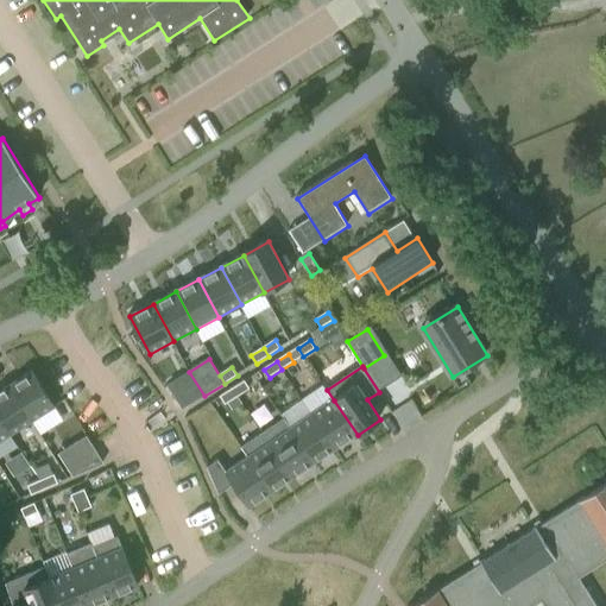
[(10,386),(32,422),(56,408),(33,372),(10,386)]
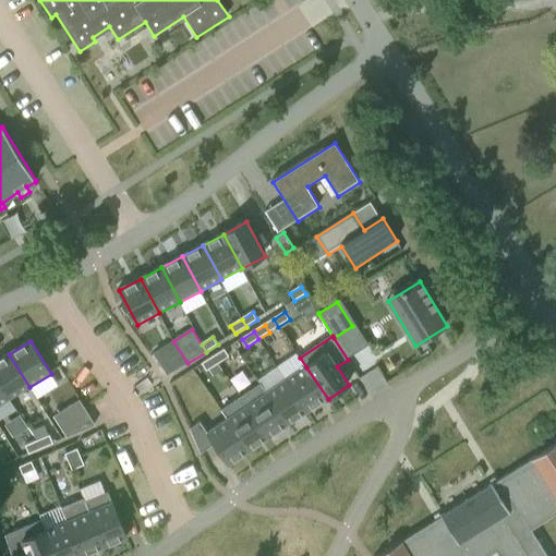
[(225,350),(214,357),(218,364),(230,358),(225,350)]
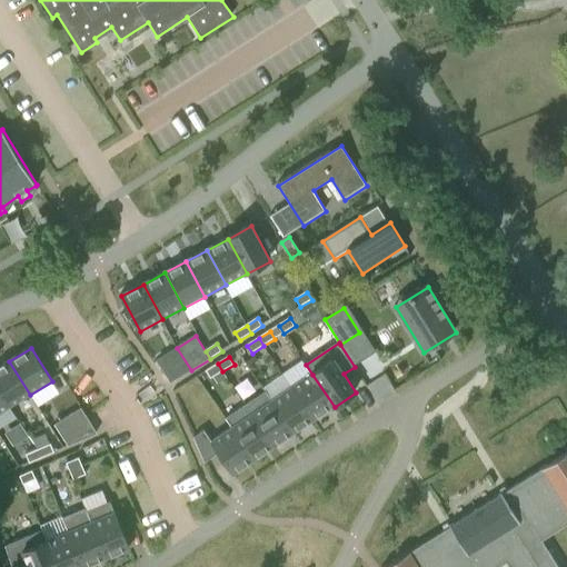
[(169,385),(190,371),(183,360),(161,374),(169,385)]
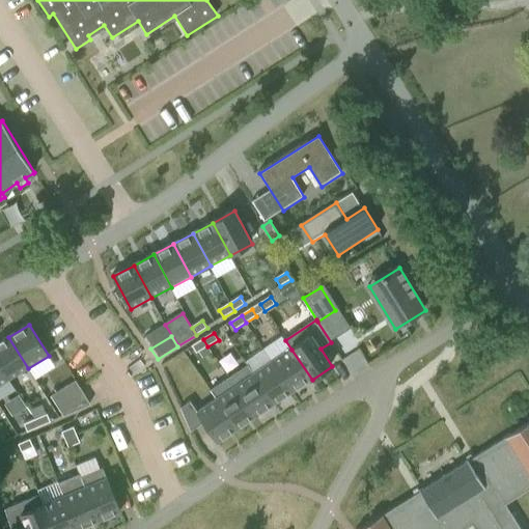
[(0,365),(9,381),(28,368),(8,337),(0,342),(0,365)]
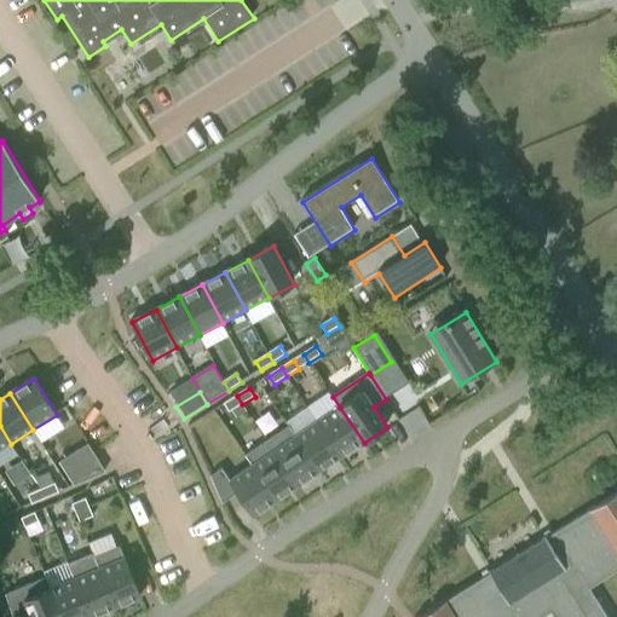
[(230,413),(242,404),(237,396),(225,404),(230,413)]
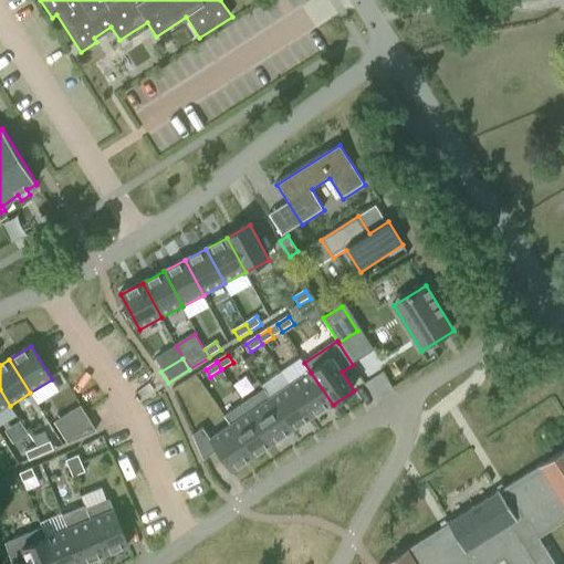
[(313,418),(333,405),(311,373),(291,386),(313,418)]
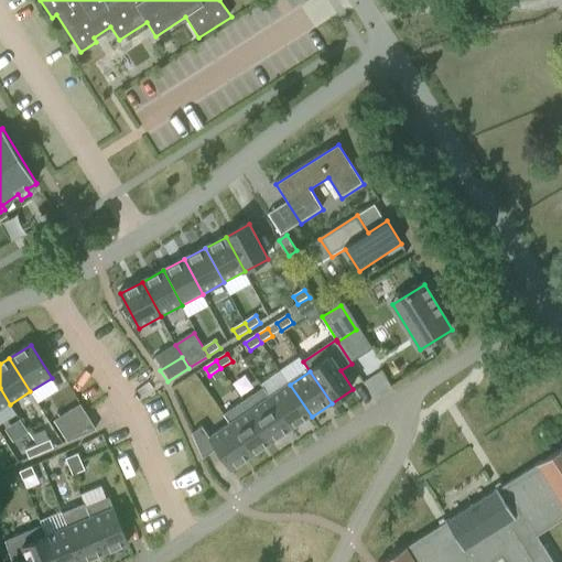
[(270,398),(292,430),(312,417),(290,385),(270,398)]
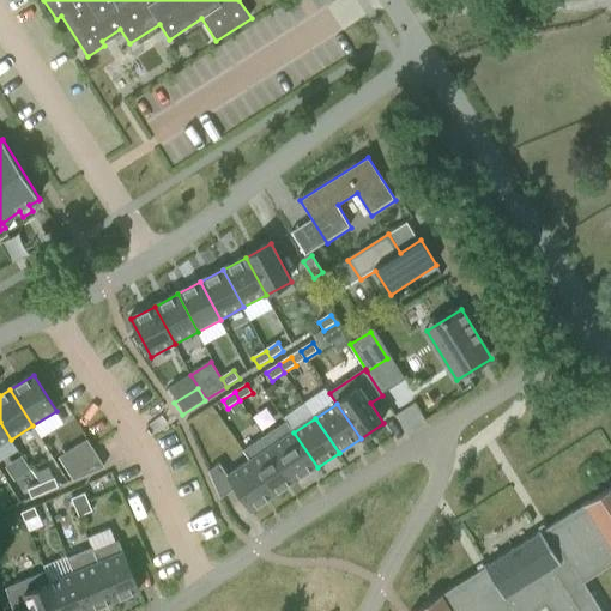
[(0,446),(11,440),(0,422),(0,446)]
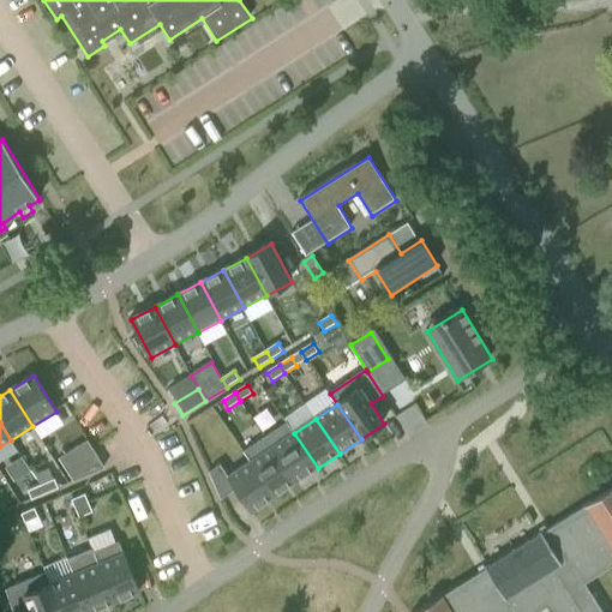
[(265,437),(297,483),(318,468),(294,433),(287,423),(265,437)]
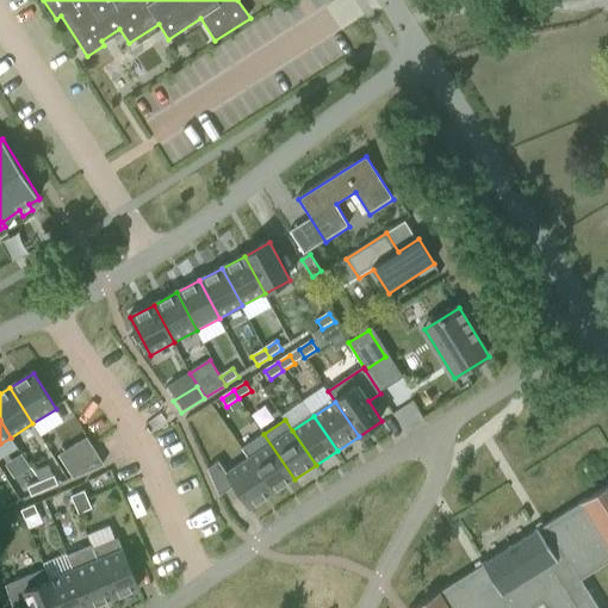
[(273,495),(295,479),(264,434),(261,436),(242,450),(249,459),(273,495)]
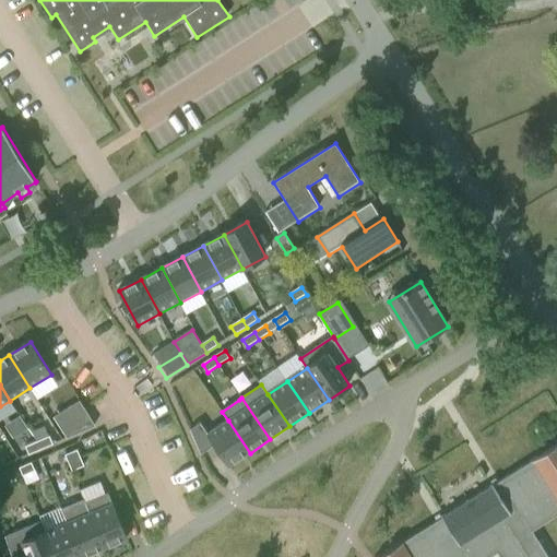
[(96,426),(81,401),(55,417),(68,438),(96,426)]
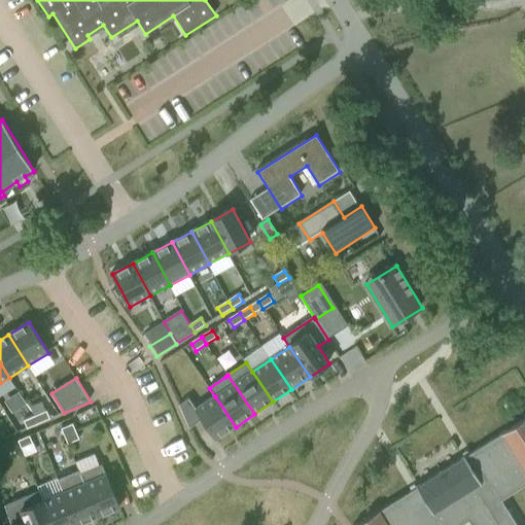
[(8,400),(15,412),(28,404),(21,392),(8,400)]
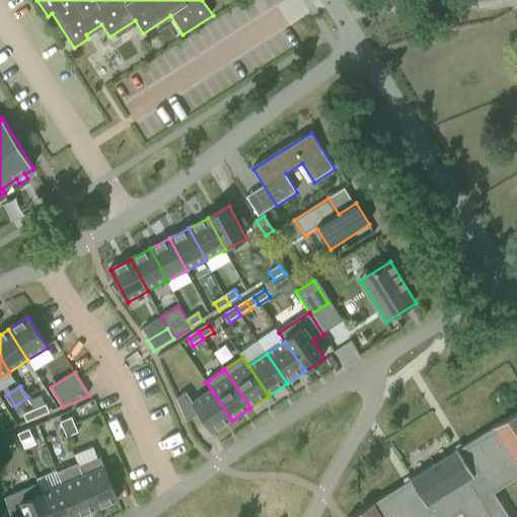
[(232,421),(212,390),(194,402),(187,393),(177,399),(187,422),(200,415),(213,433),(232,421)]
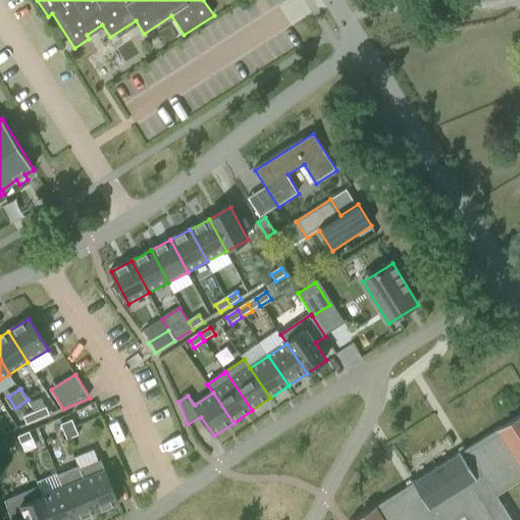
[(47,408),(36,413),(39,420),(50,415),(47,408)]
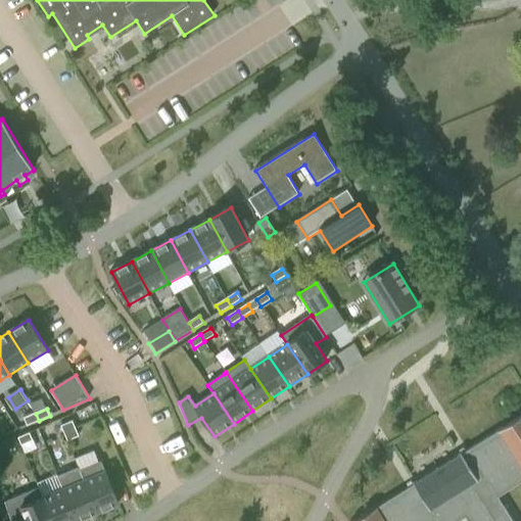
[(39,421),(36,414),(25,418),(28,426),(39,421)]
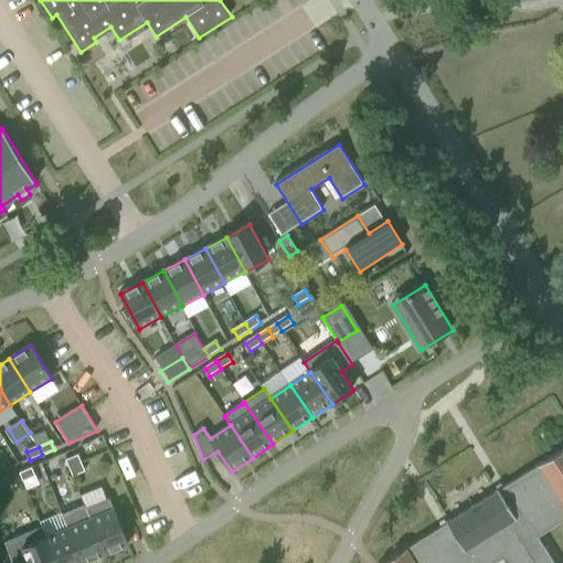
[(562,453),(389,562),(551,562),(537,540),(562,522),(562,453)]
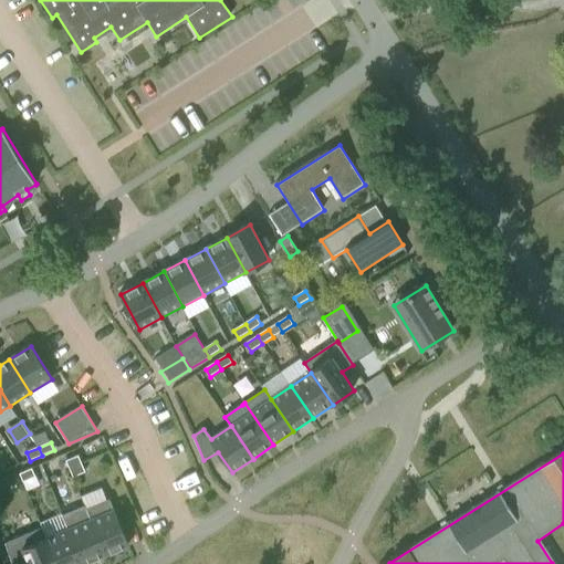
[(79,456),(66,461),(74,478),(86,472),(79,456)]
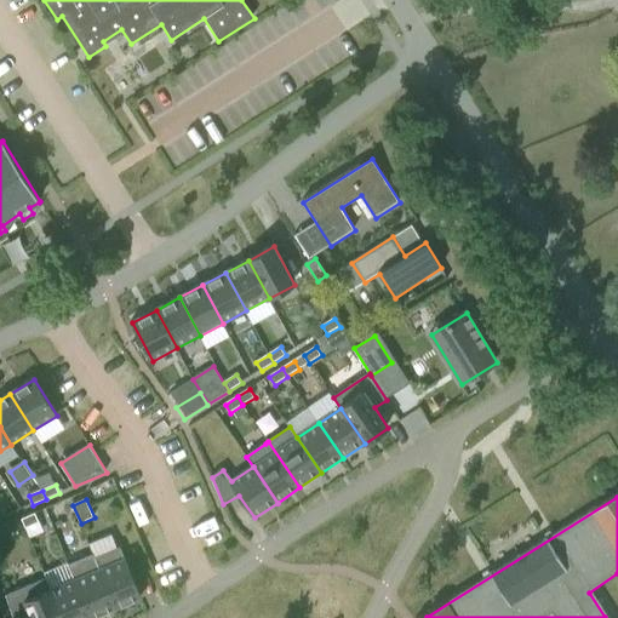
[(36,514),(23,520),(27,528),(40,522),(36,514)]
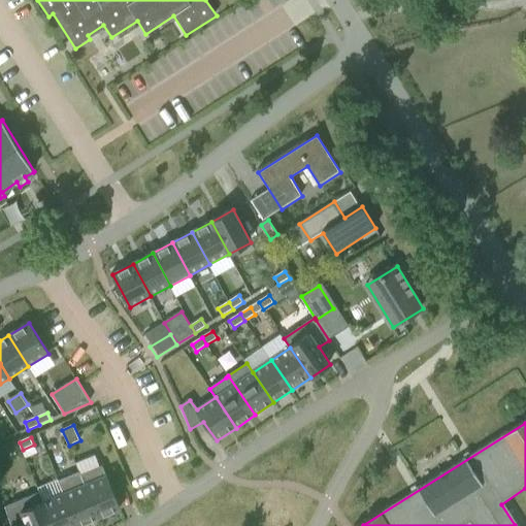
[(81,475),(100,519),(121,510),(102,466),(81,475)]
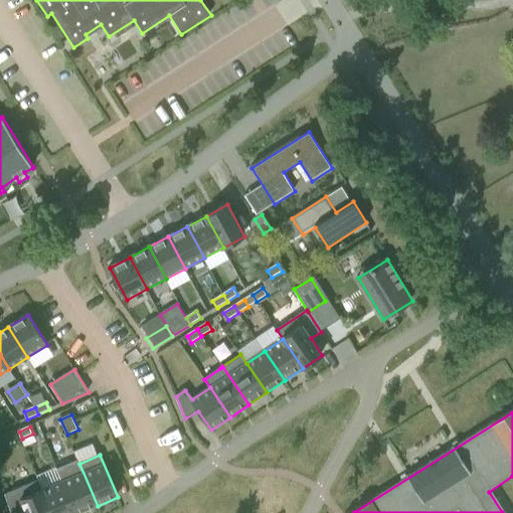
[(81,512),(98,506),(79,464),(78,461),(57,470),(62,482),(75,512),(81,512)]
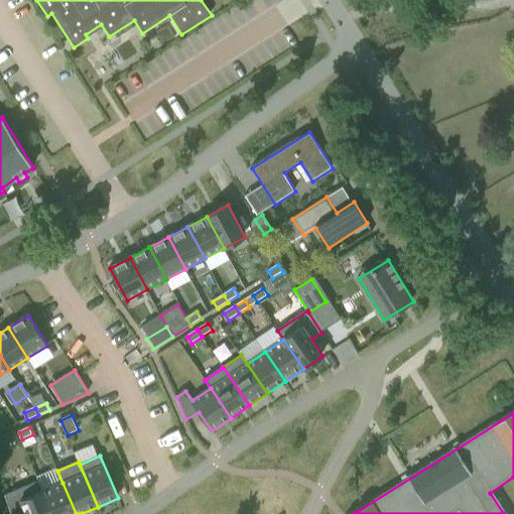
[(50,513),(41,491),(43,491),(39,481),(5,495),(11,513),(26,513),(50,513)]
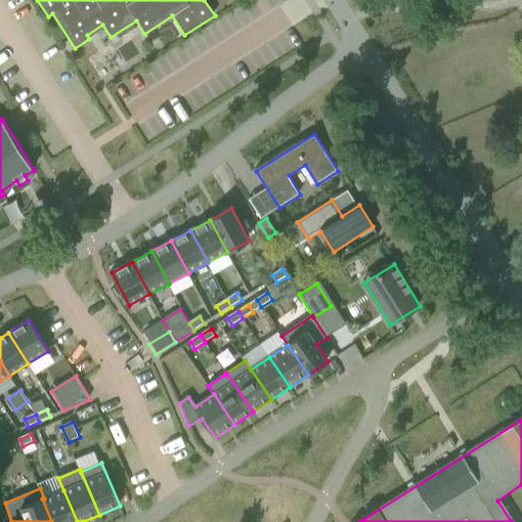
[(63,490),(44,498),(42,498),(51,521),(77,521),(63,490)]
